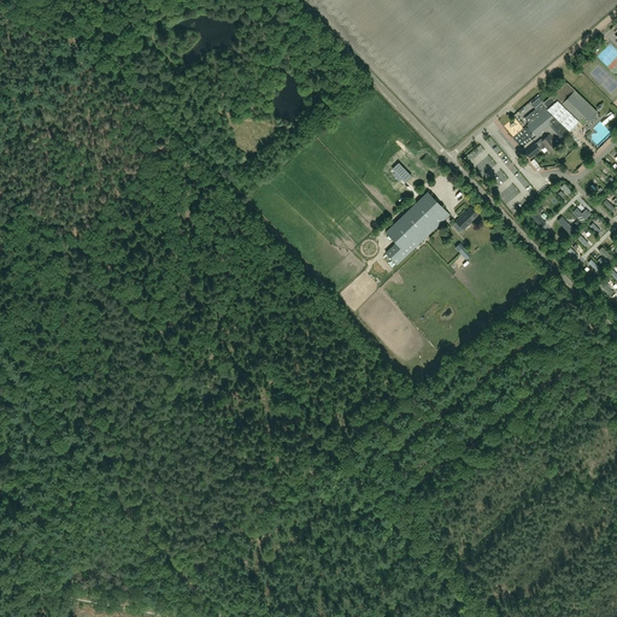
[(616,50),(611,45),(599,57),(613,71),(616,68),(616,50)]
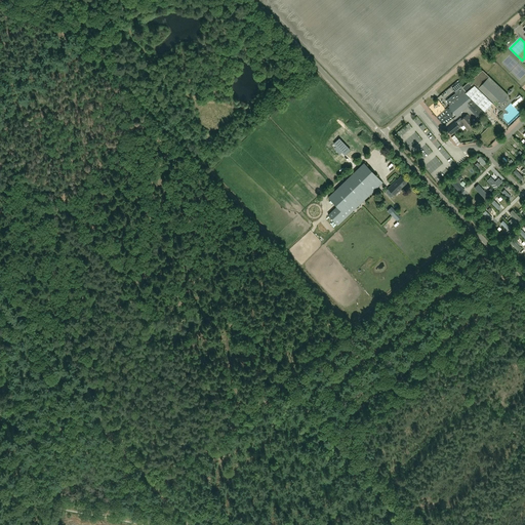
[(477,118),(482,114),(493,103),(497,98),(501,102),(508,94),(482,71),(462,86),(455,92),(446,101),(450,106),(448,107),(456,116),(467,107),(477,118)]
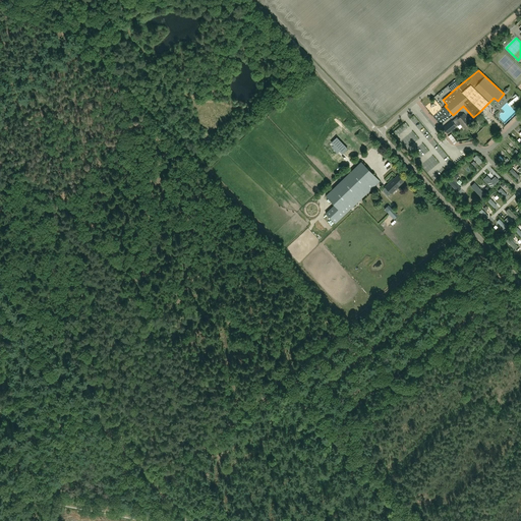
[(449,88),(452,92),(459,85),(456,81),(449,88)]
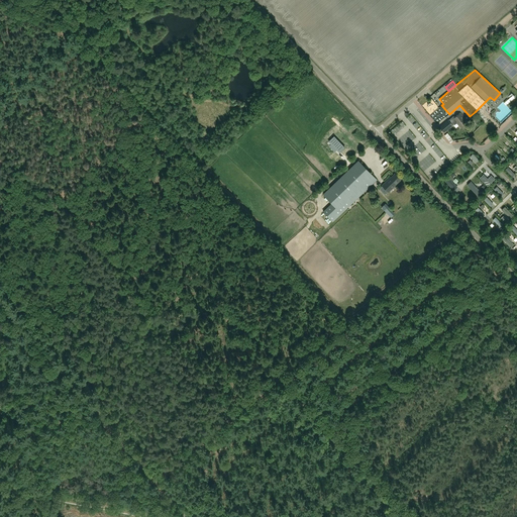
[(439,127),(444,132),(452,125),(456,122),(460,127),(468,121),(460,113),(454,117),(453,116),(448,120),(439,127)]
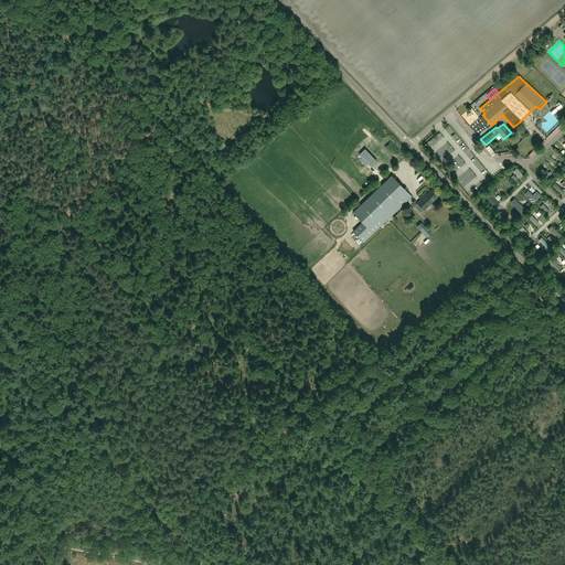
[(226,157),(227,152),(227,151),(225,150),(224,151),(221,150),(221,148),(219,148),(217,148),(215,152),(216,153),(219,155),(220,153),(220,155),(222,156),(222,155),(223,157),(225,157),(226,157)]
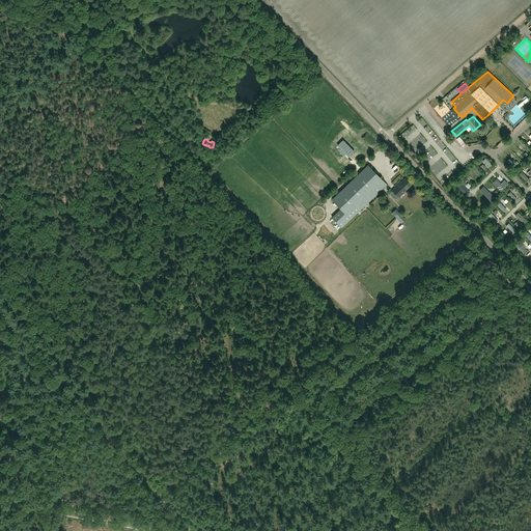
[(338,144),(340,147),(346,154),(350,156),(354,151),(343,140),(338,144)]
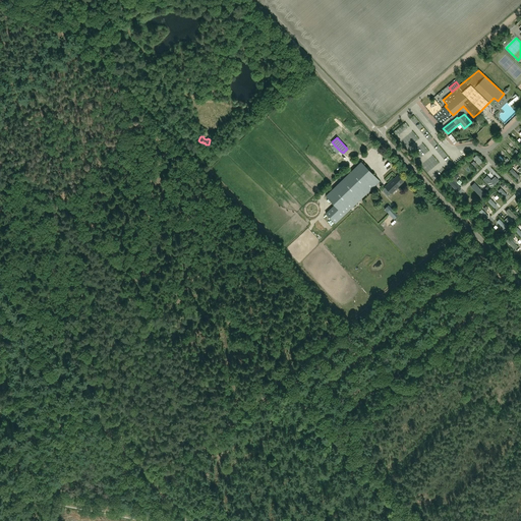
[(501,150),(499,152),(507,160),(509,158),(501,150)]
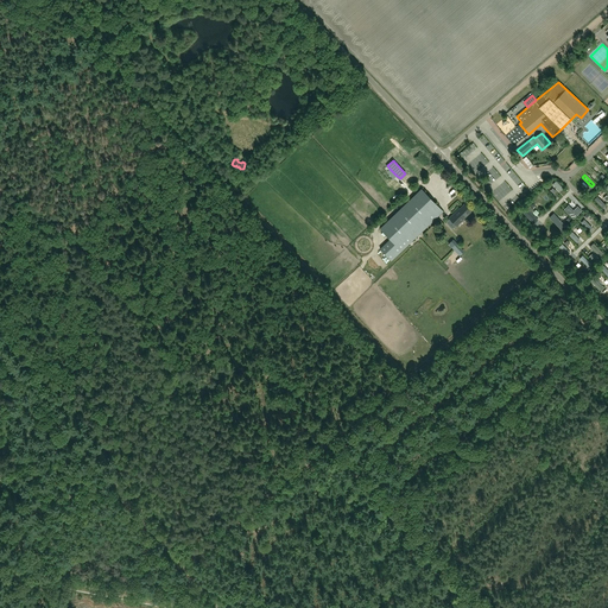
[(391,260),(401,251),(443,211),(422,189),(380,228),(391,239),(380,249),(391,260)]
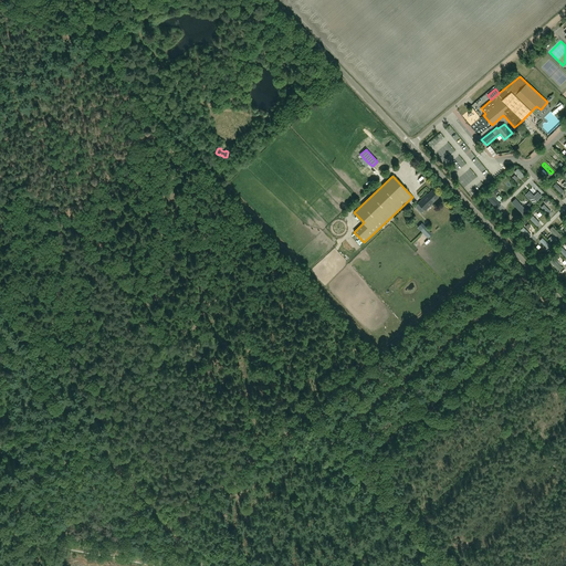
[(507,189),(511,186),(509,184),(511,182),(506,178),(499,185),(503,189),(505,187),(507,189)]
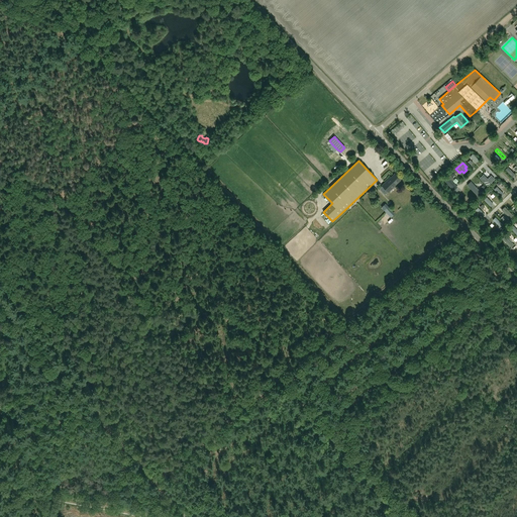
[(401,180),(395,174),(391,178),(382,186),(388,192),(401,180)]
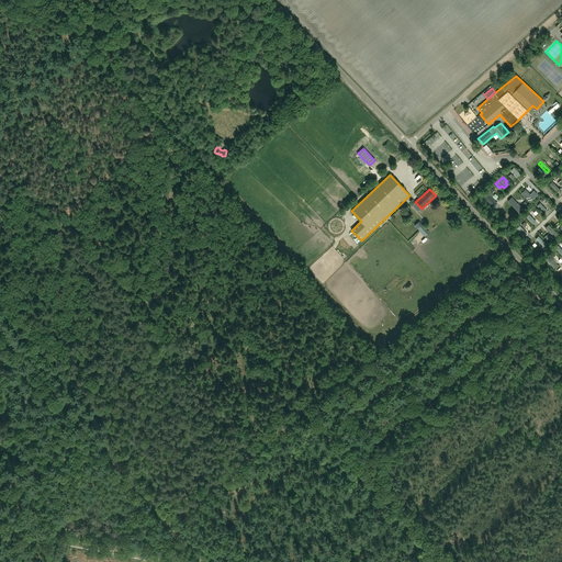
[(532,190),(529,193),(526,191),(523,194),(530,202),(537,194),(532,190)]
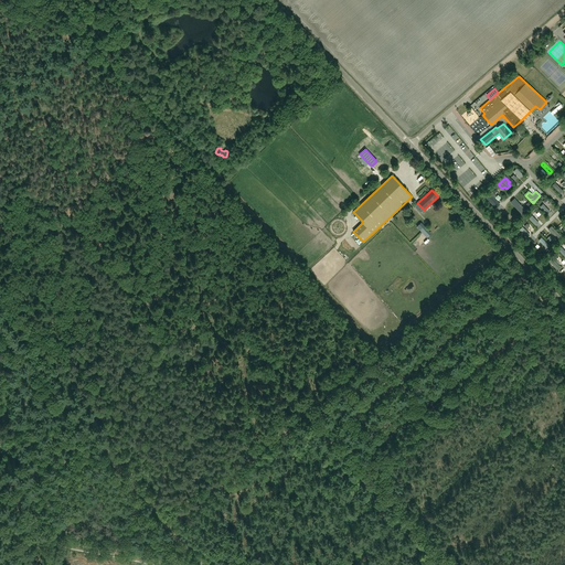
[(488,199),(498,210),(502,206),(491,195),(488,199)]
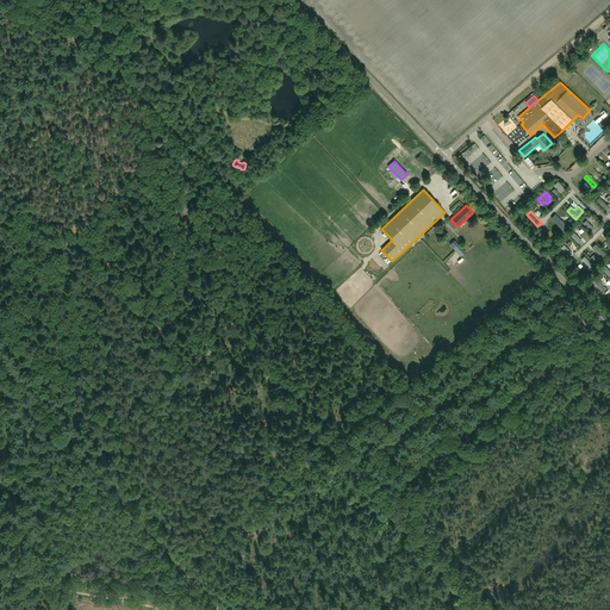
[(556,222),(565,229),(568,225),(560,218),(556,222)]
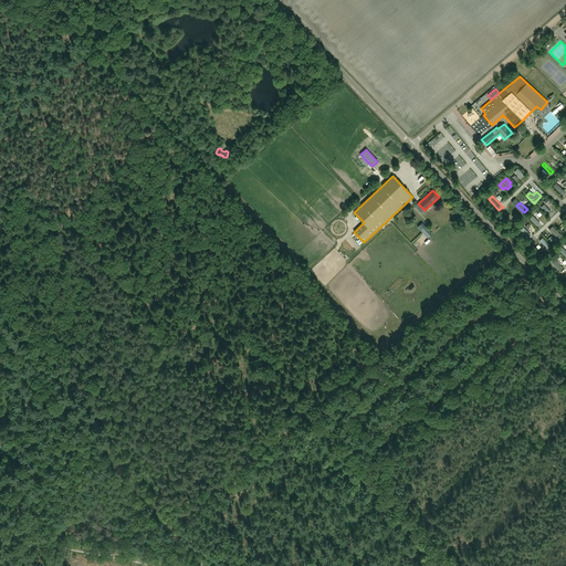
[(421,223),(418,227),(421,230),(428,238),(431,234),(425,227),(421,223)]
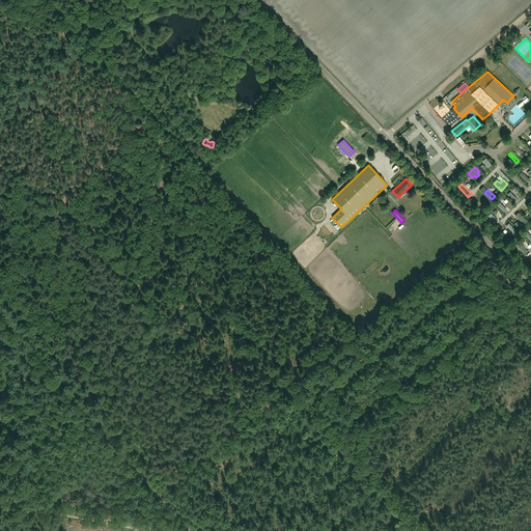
[(491,217),(496,224),(500,221),(494,214),(491,217)]
